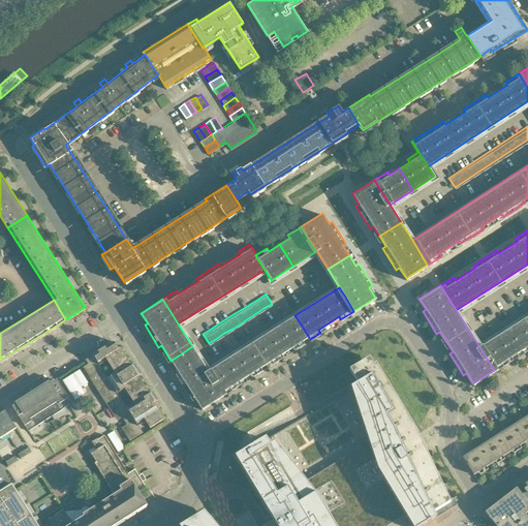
[(527,314),(478,345),(494,370),(507,362),(505,359),(526,345),(527,348),(527,314)]
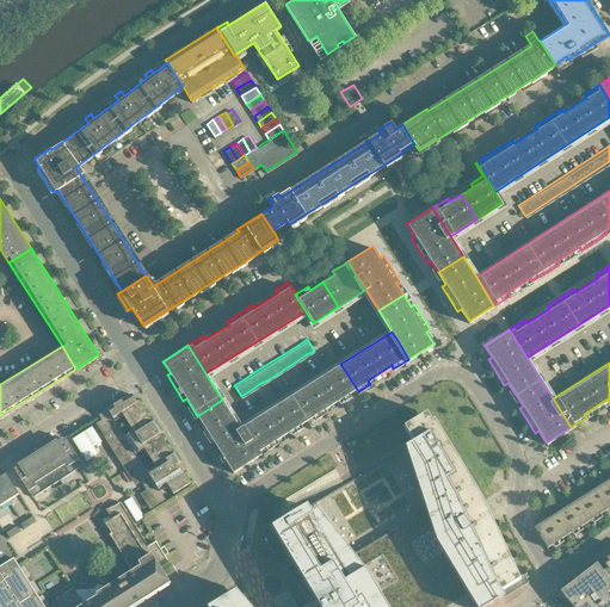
[(358,391),(347,375),(340,364),(290,395),(299,406),(309,422),(321,414),(319,412),(343,396),(345,400),(358,391)]
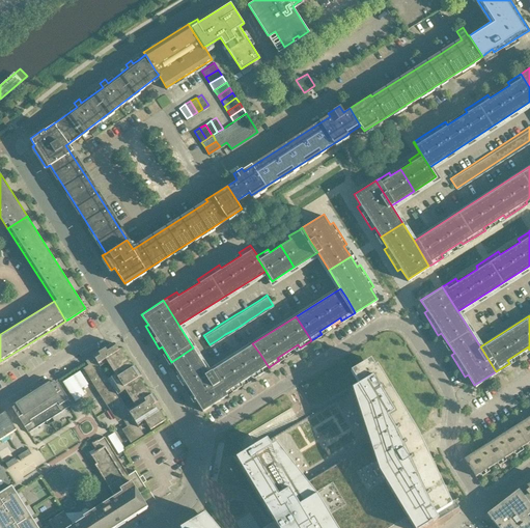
[(92,354),(85,359),(90,366),(86,368),(92,377),(104,369),(100,363),(107,359),(111,365),(126,356),(120,346),(119,348),(118,349),(114,342),(113,341),(112,341),(111,342),(108,344),(92,354)]
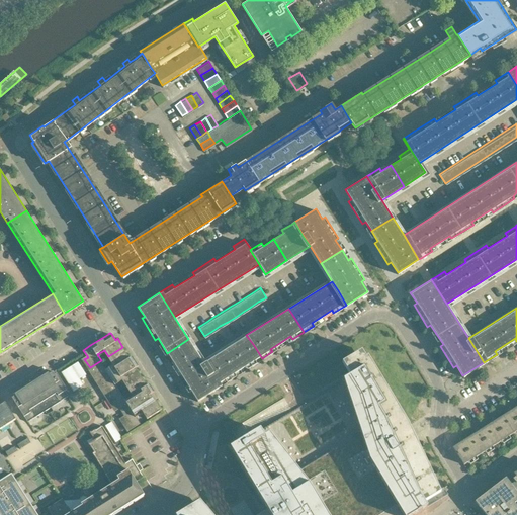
[(251,365),(262,358),(253,344),(246,335),(202,362),(218,387),(221,384),(232,377),(230,374),(249,362),(251,365)]
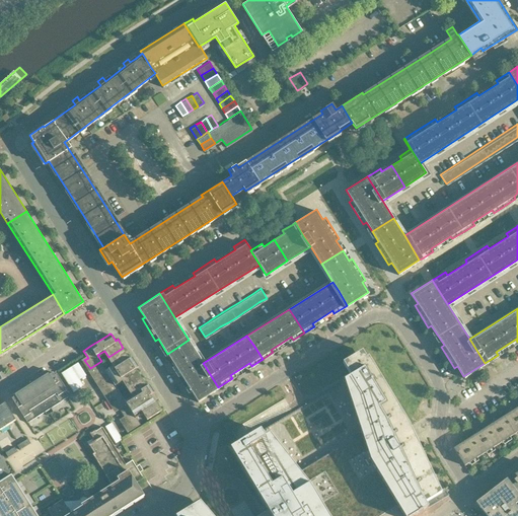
[(203,363),(189,340),(167,354),(177,368),(174,370),(188,392),(191,390),(197,400),(218,387),(203,363)]
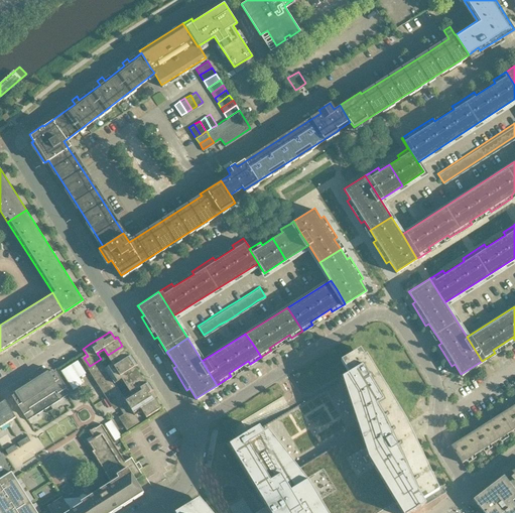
[(101,359),(90,366),(95,376),(94,377),(97,382),(110,373),(129,361),(133,358),(131,355),(130,354),(129,354),(128,355),(122,346),(108,355),(112,361),(104,366),(101,359)]
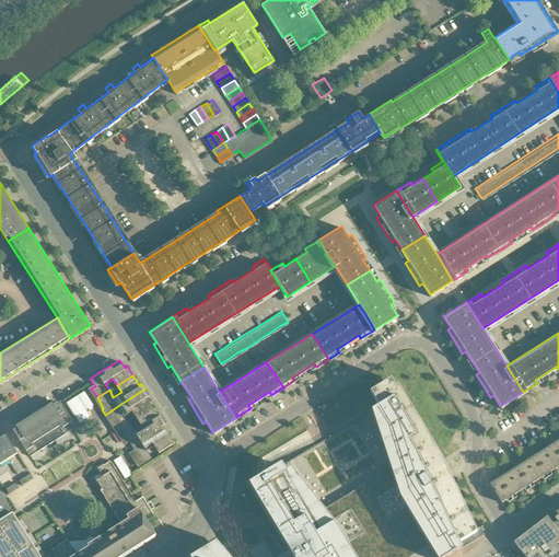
[(404,556),(428,543),(437,556),(441,556),(462,545),(458,540),(476,530),(451,477),(440,454),(397,383),(395,384),(391,376),(369,390),(377,404),(371,408),(389,466),(323,508),(291,467),(284,470),(280,463),(248,483),(288,548),(277,554),(272,556),(230,556),(216,538),(189,555),(189,556),(404,556)]
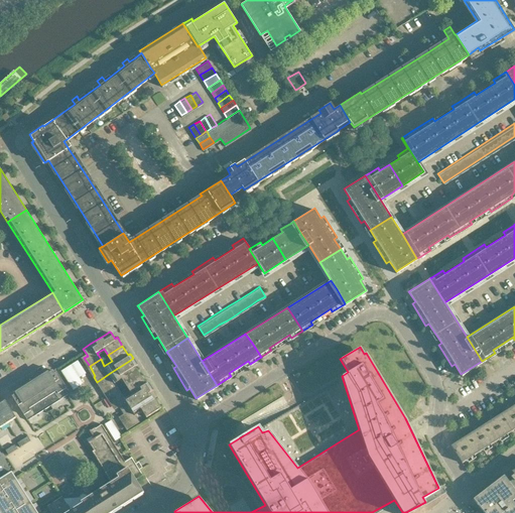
[(110,373),(97,382),(100,387),(102,386),(107,394),(118,387),(114,380),(121,376),(125,382),(139,373),(134,365),(135,364),(136,363),(136,362),(133,358),(129,361),(110,373)]
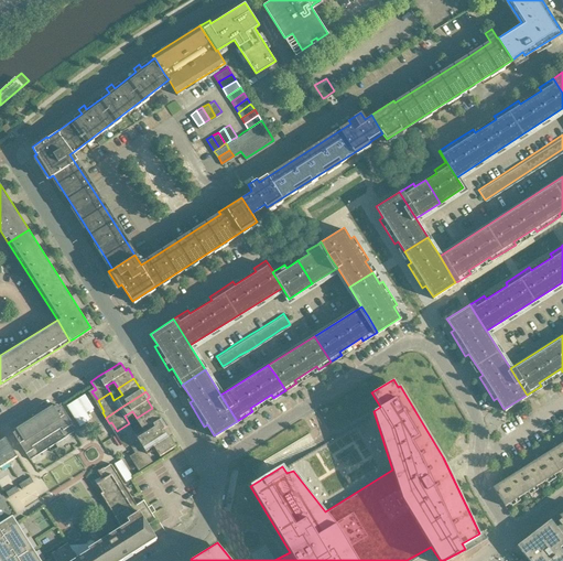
[(72,422),(61,403),(56,407),(54,405),(34,417),(51,443),(74,429),(69,423),(72,422)]
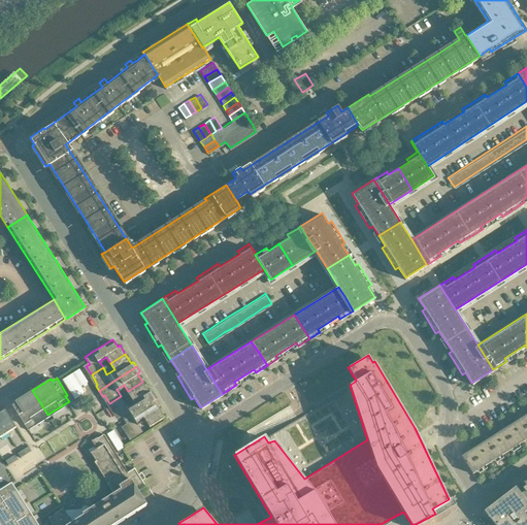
[(121,396),(109,403),(116,413),(119,411),(124,418),(152,400),(156,397),(152,390),(149,391),(142,382),(128,391),(132,397),(125,401),(121,396)]
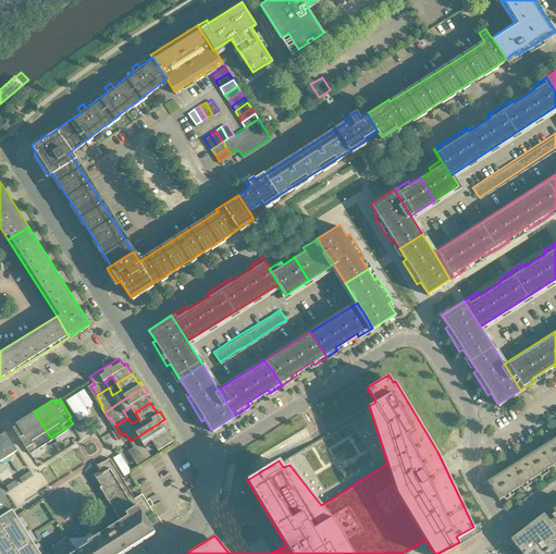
[(50,438),(34,411),(14,423),(16,427),(14,428),(28,452),(36,447),(50,438)]
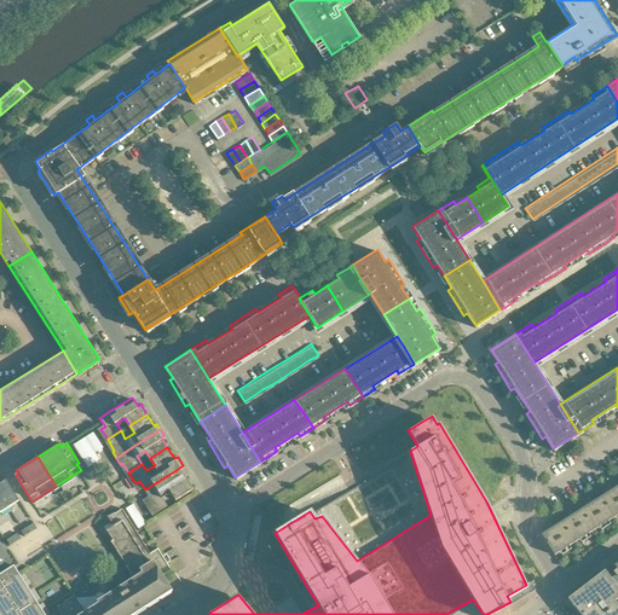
[(114,479),(126,473),(121,464),(109,470),(114,479)]
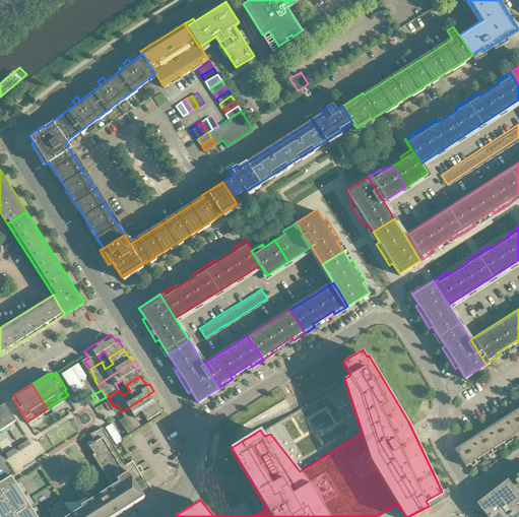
[(76,393),(72,395),(78,403),(81,401),(76,393)]
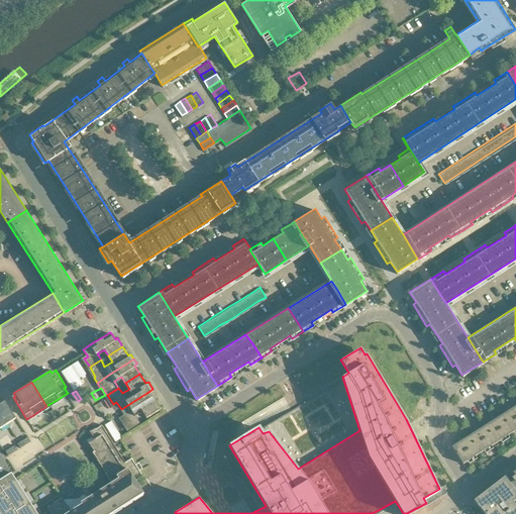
[(139,420),(135,414),(141,410),(146,416),(161,407),(155,397),(152,398),(148,392),(121,409),(125,416),(122,418),(128,427),(139,420)]
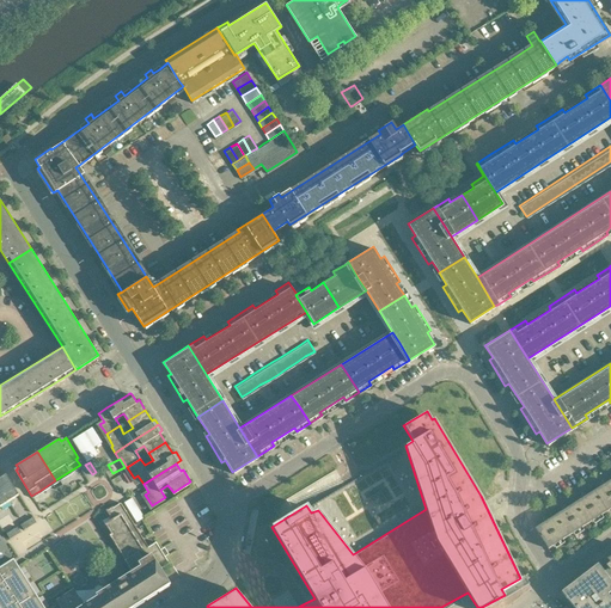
[(5,472),(1,474),(0,476),(0,502),(4,501),(18,491),(5,473),(5,472)]
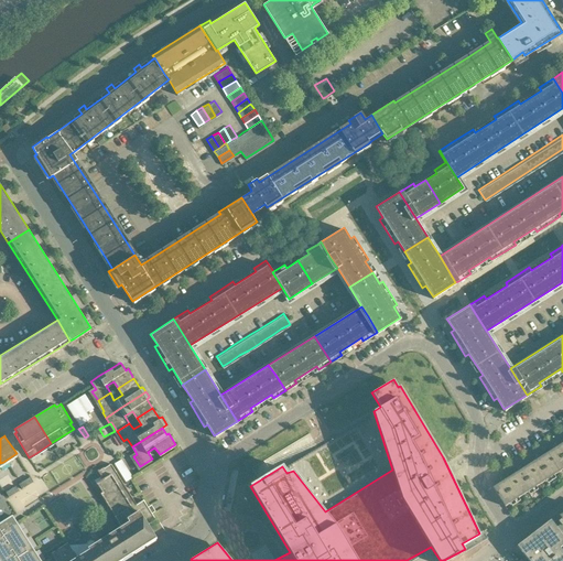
[(562,466),(562,440),(558,443),(556,442),(555,442),(555,441),(554,441),(553,442),(551,443),(552,445),(550,446),(549,444),(544,448),(559,470),(562,466)]
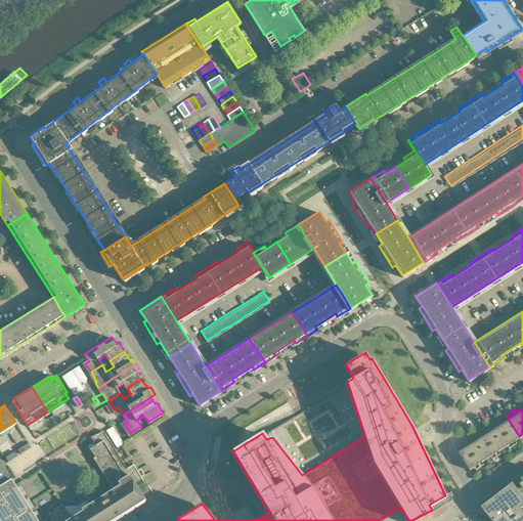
[(519,436),(506,416),(502,418),(503,420),(500,421),(499,420),(496,421),(496,422),(495,422),(495,423),(495,424),(495,425),(496,426),(491,429),(503,446),(519,436)]
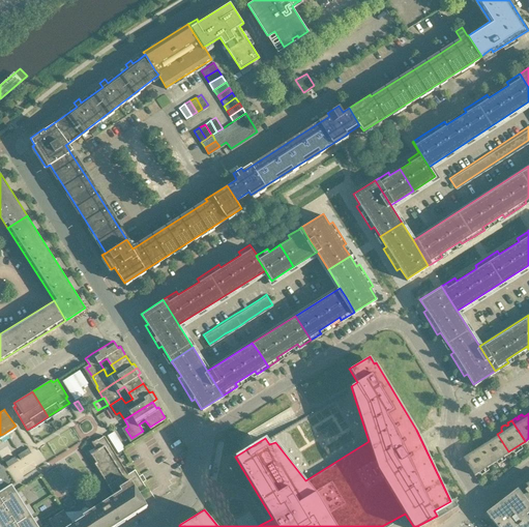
[(109,526),(147,503),(138,490),(145,485),(135,467),(127,471),(104,433),(96,437),(96,436),(92,439),(91,439),(96,447),(90,451),(91,452),(96,460),(94,461),(115,493),(90,508),(88,506),(87,505),(86,504),(84,504),(83,505),(81,506),(81,508),(63,509),(63,508),(49,518),(54,526),(109,526)]
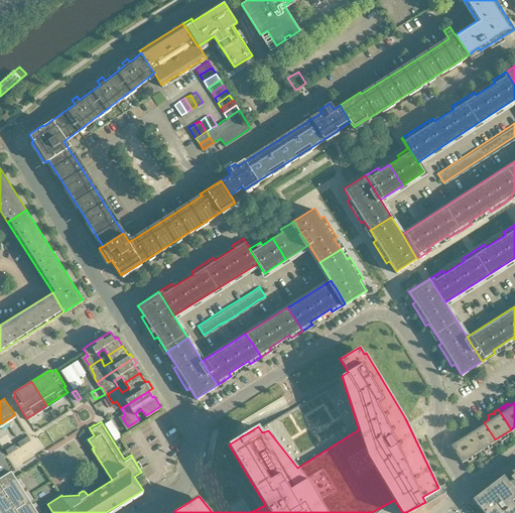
[(495,439),(484,422),(477,426),(477,425),(476,425),(476,424),(475,424),(474,424),(471,426),(472,428),(470,428),(469,427),(466,429),(479,450),(495,439)]
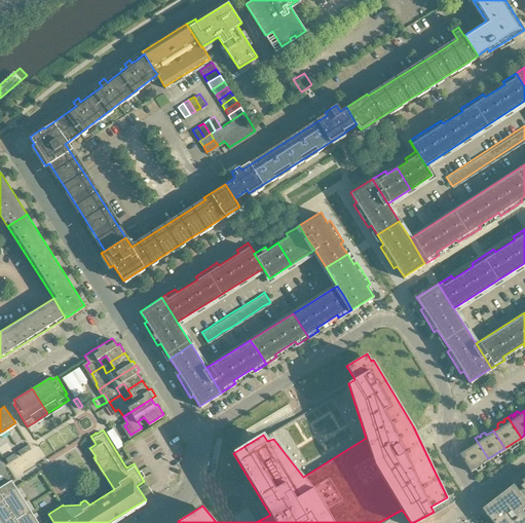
[(488,458),(475,438),(470,441),(471,443),(470,444),(467,442),(465,444),(464,445),(464,446),(464,447),(464,448),(465,448),(458,452),(470,470),(488,458)]
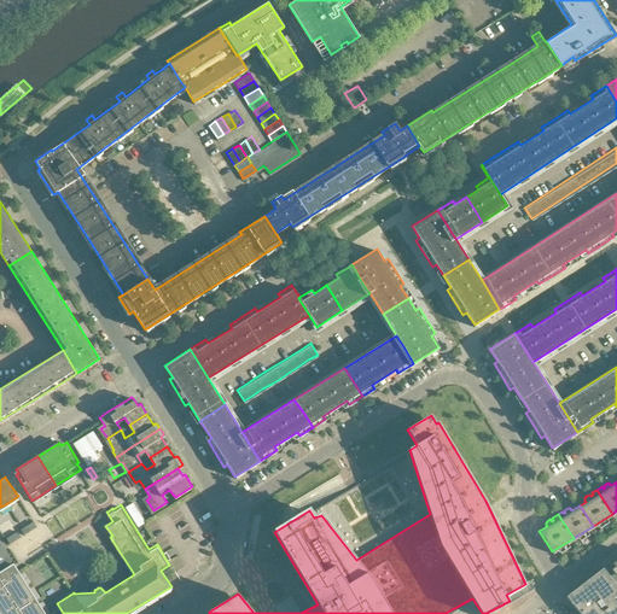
[(31,519),(19,527),(23,532),(35,524),(31,519)]
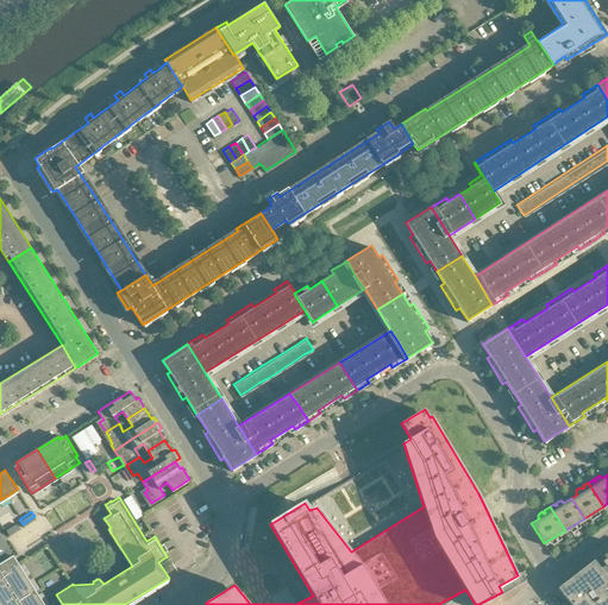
[(16,521),(5,528),(8,533),(19,527),(16,521)]
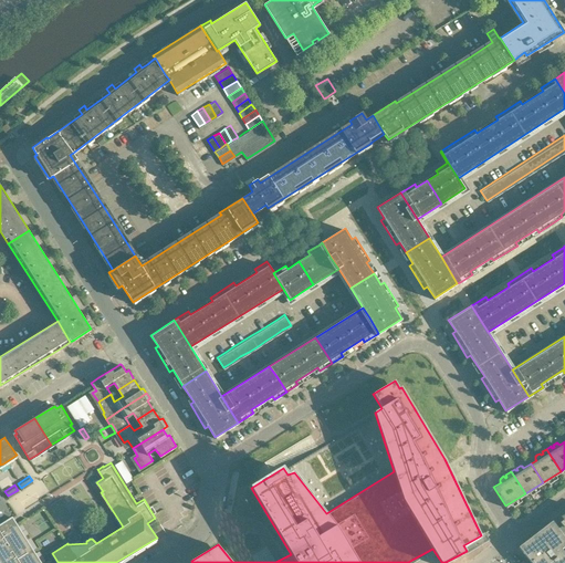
[(8,518),(2,510),(3,507),(2,503),(1,500),(0,497),(0,562),(41,562),(12,515),(8,518)]
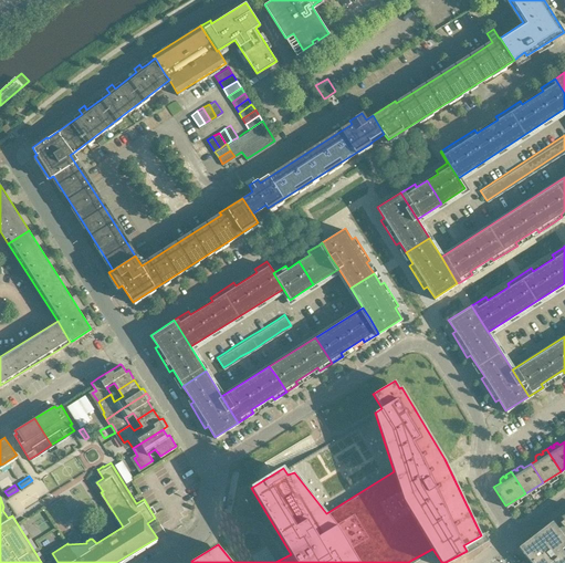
[(564,511),(553,521),(557,528),(564,537),(564,511)]
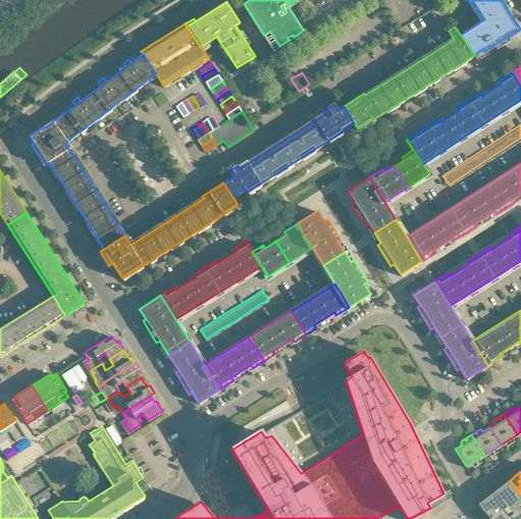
[(520,518),(520,509),(517,505),(520,502),(520,495),(514,486),(509,479),(477,503),(484,511),(490,518),(520,518)]
